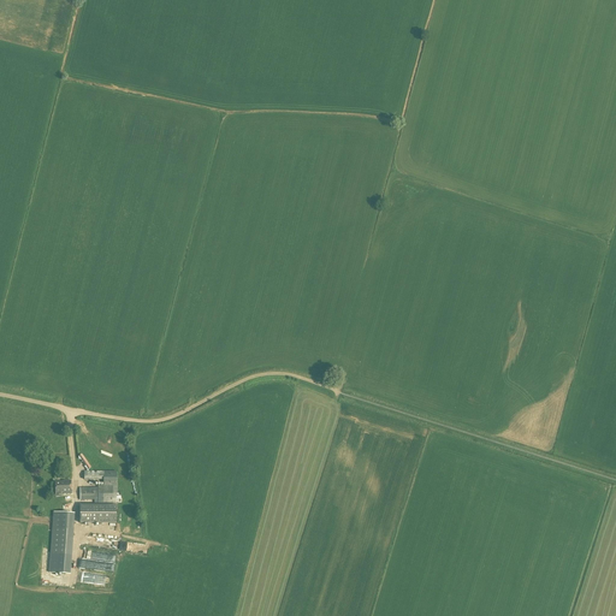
[(117,503),(116,472),(84,472),(84,480),(104,480),(104,486),(98,486),(98,489),(81,489),(81,501),(94,501),(94,503),(99,503),(99,504),(117,503)]
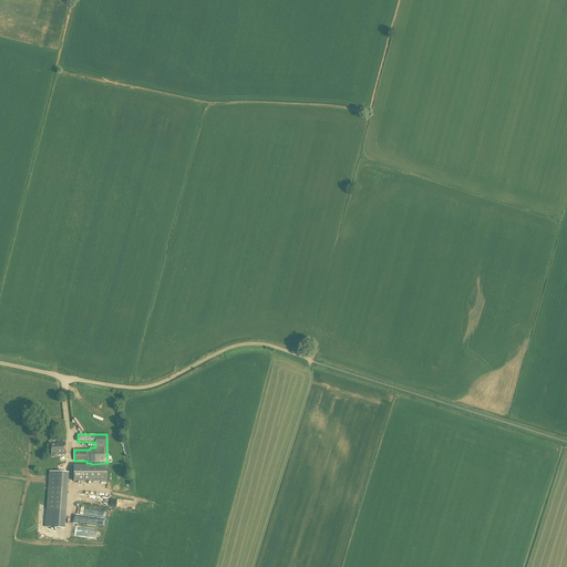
[(65,455),(65,442),(60,443),(60,444),(51,444),(51,457),(57,457),(55,454),(59,454),(59,455),(65,455)]
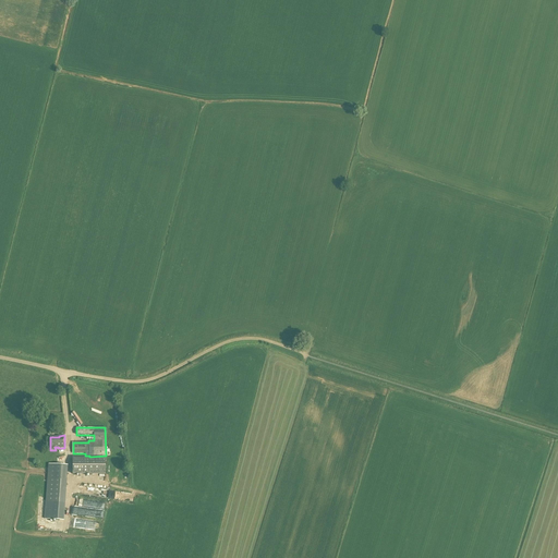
[(64,473),(65,456),(53,456),(52,472),(48,471),(46,502),(64,505),(67,480),(67,473),(64,473)]
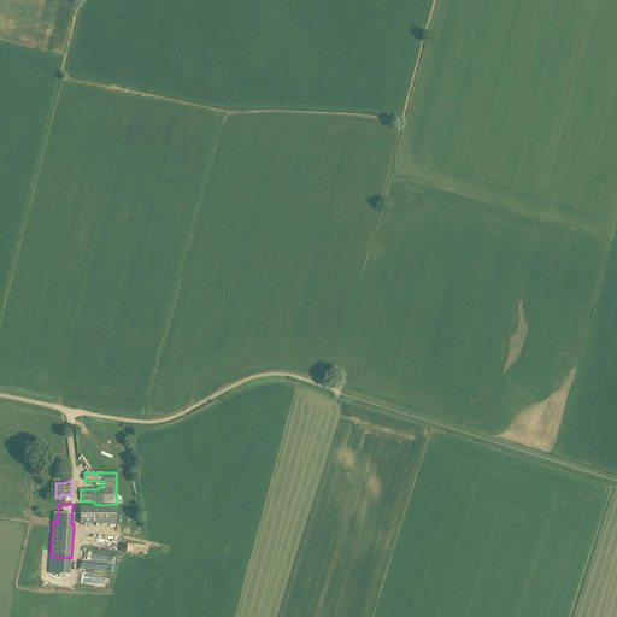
[(81,524),(117,524),(117,505),(80,506),(81,524)]
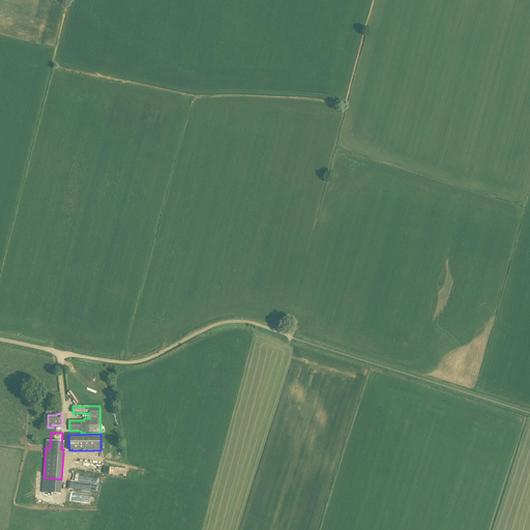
[(75,461),(74,467),(100,470),(101,464),(75,461)]
